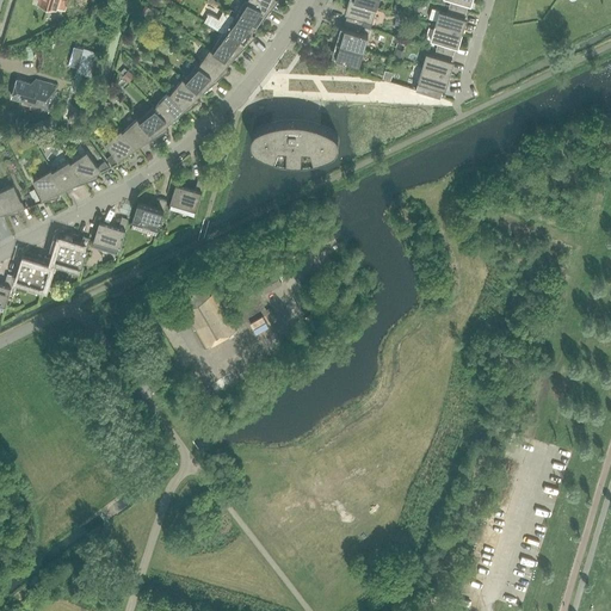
[(56,8),(57,7),(66,10),(68,0),(38,0),(38,4),(56,8)]
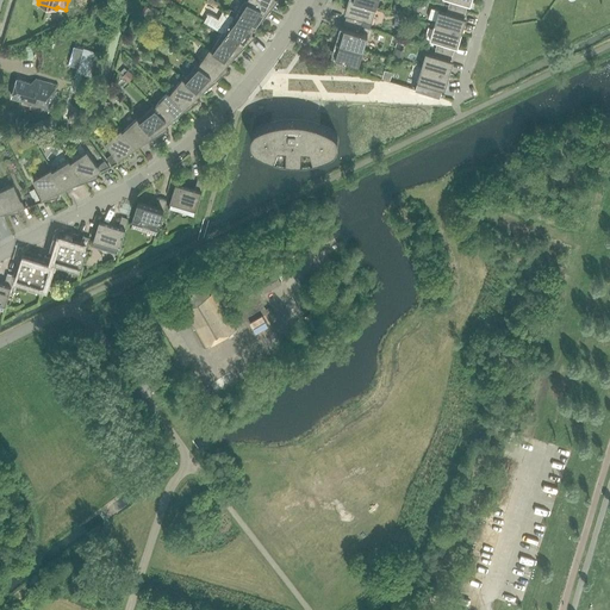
[(244,0),(236,18),(255,29),(269,12),(247,1),(244,0)]
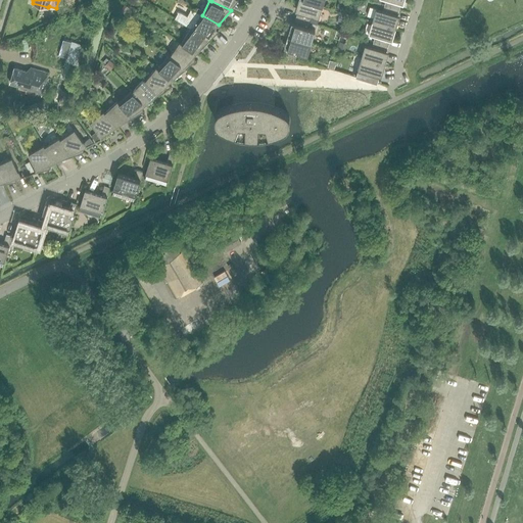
[(235,0),(211,0),(211,1),(231,10),(238,1),(235,0)]
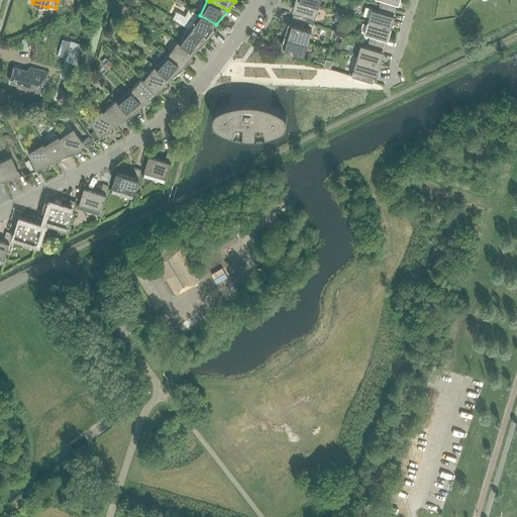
[(314,23),(319,6),(298,0),(295,0),(293,6),(296,7),(292,18),(307,22),(307,21),(314,23)]
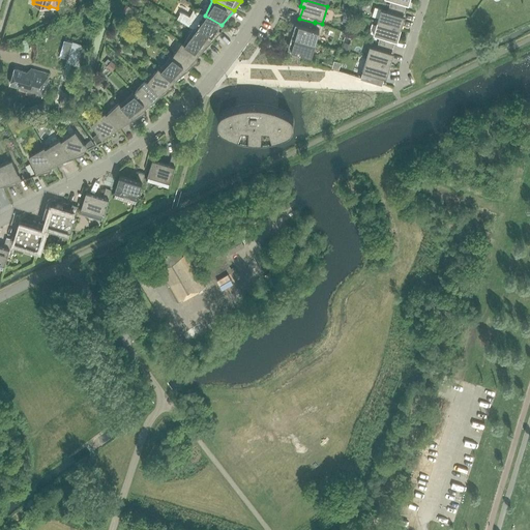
[(390,0),(389,5),(405,10),(407,0),(390,0)]
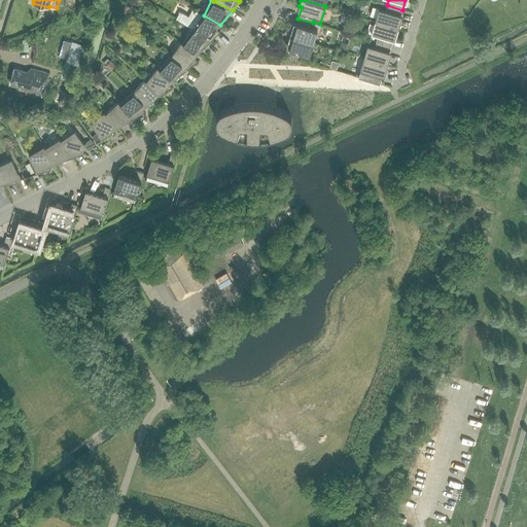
[(375,22),(399,29),(401,22),(398,22),(402,10),(387,5),(386,11),(379,9),(375,22)]
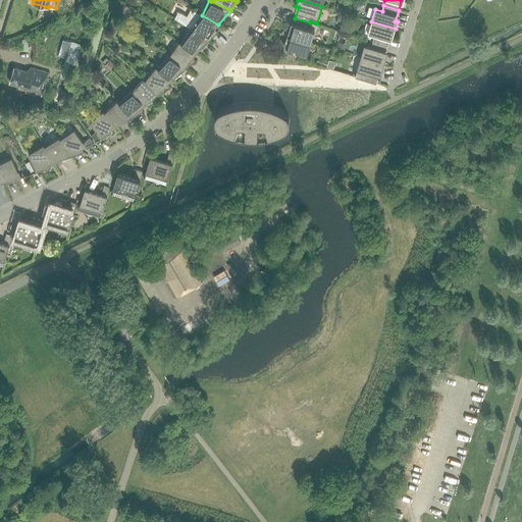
[(350,6),(348,13),(355,15),(357,8),(350,6)]
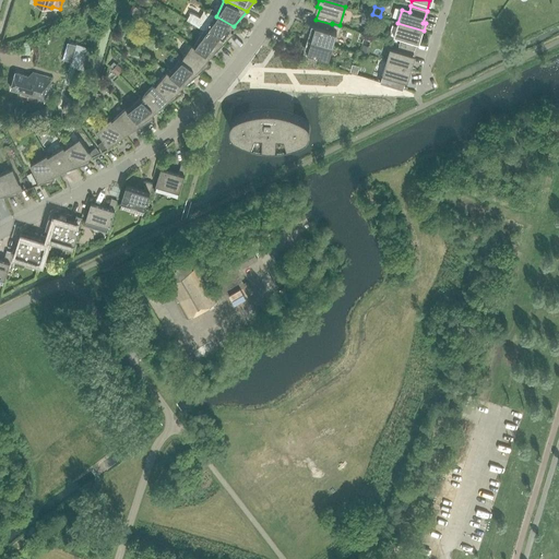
[(203,31),(205,32),(225,44),(234,34),(230,32),(234,26),(216,16),(204,10),(200,18),(191,12),(187,21),(203,31)]
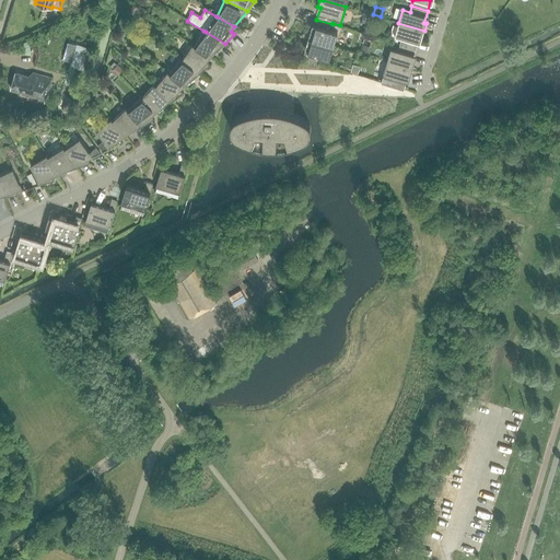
[(330,31),(333,24),(316,20),(313,32),(311,31),(308,38),(334,46),(338,33),(330,31)]
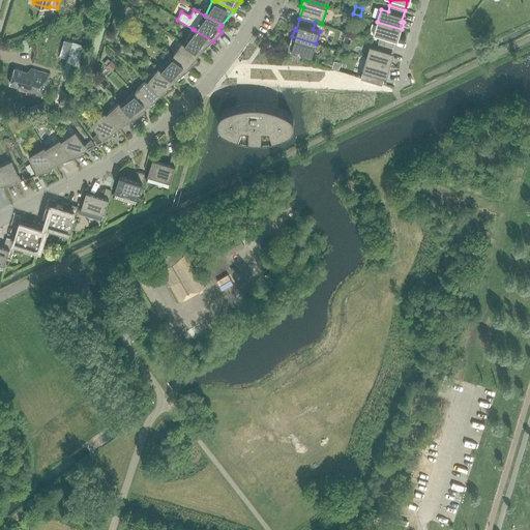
[(379,42),(393,47),(396,35),(400,36),(402,29),(377,22),(374,34),(380,36),(379,42)]
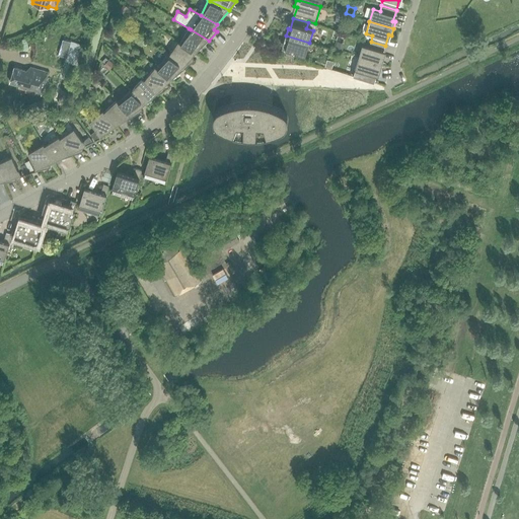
[(189,28),(179,43),(196,54),(209,41),(191,29),(189,28)]
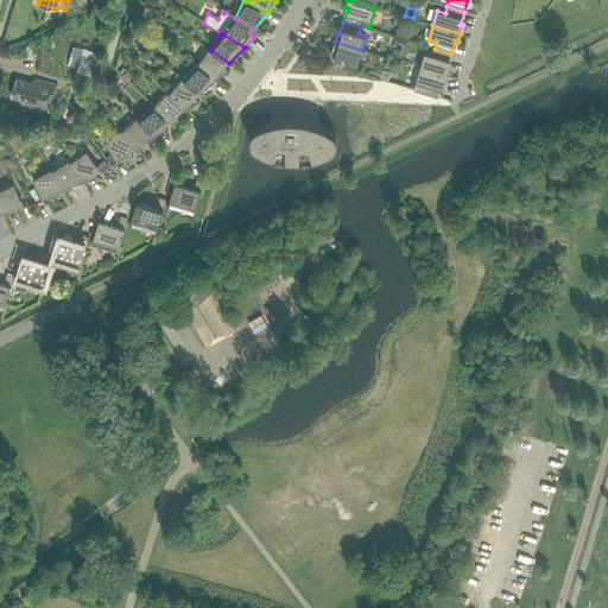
[(362,50),(335,42),(333,50),(335,50),(330,64),(348,69),(350,62),(358,64),(362,50)]
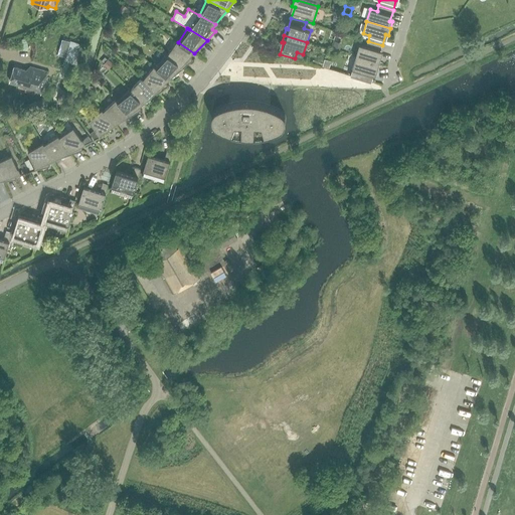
[(71,40),(66,57),(77,60),(82,44),(71,40)]
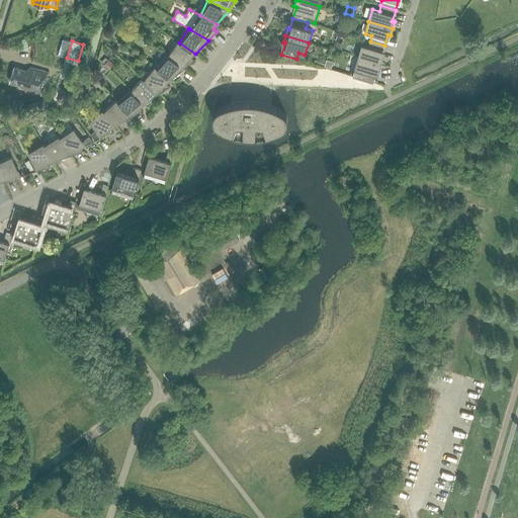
[(191,58),(195,54),(179,42),(178,41),(168,56),(185,68),(194,60),(191,58)]
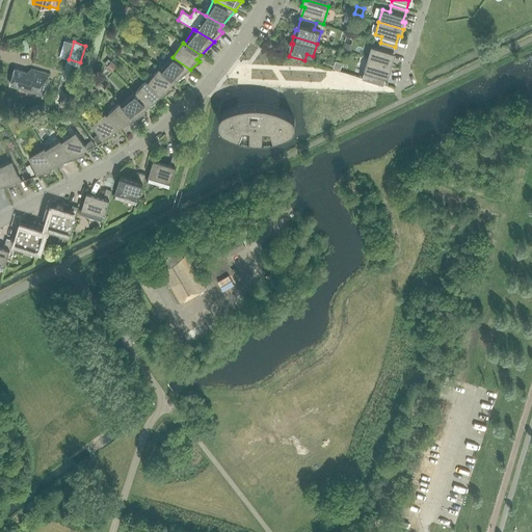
[(368,59),(392,67),(394,59),(392,58),(395,47),(380,43),(378,48),(371,46),(368,59)]
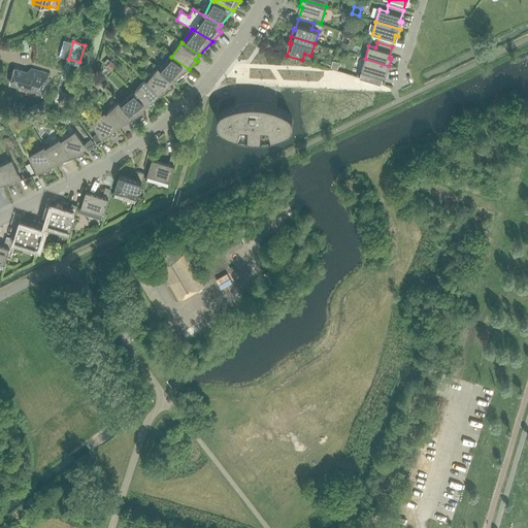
[(174,81),(189,69),(171,57),(170,55),(160,69),(174,81)]
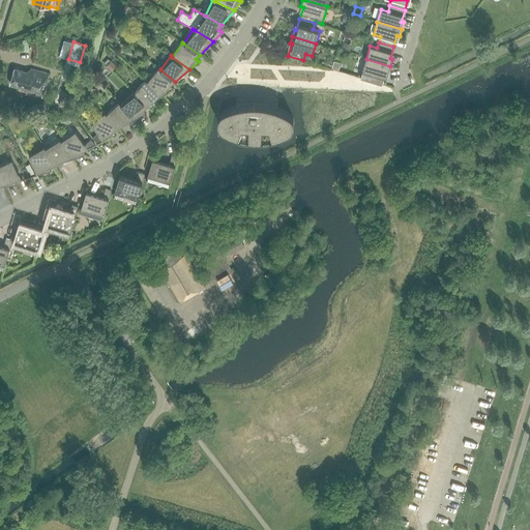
[(367,80),(382,84),(385,72),(388,72),(390,66),(366,59),(362,71),(369,74),(367,80)]
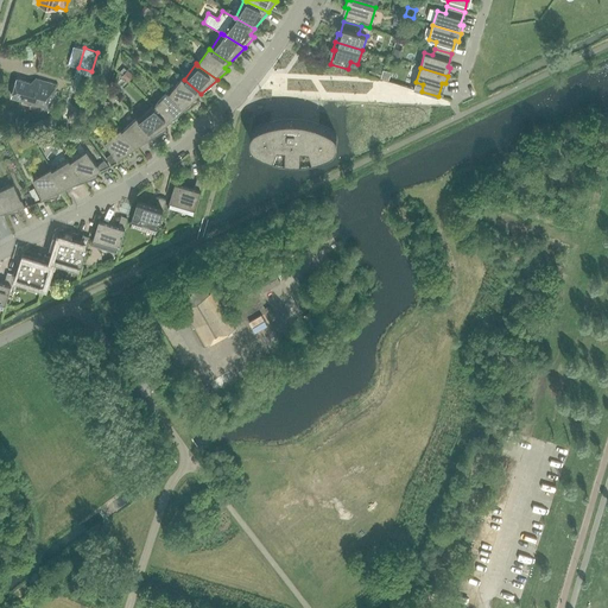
[(381,77),(388,80),(391,73),(384,70),(381,77)]
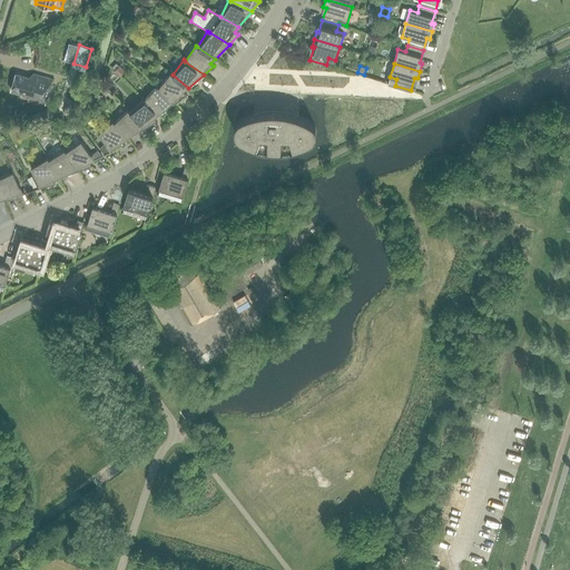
[(46,106),(52,80),(33,75),(29,78),(16,74),(11,91),(21,95),(20,96),(29,99),(28,100),(46,106)]
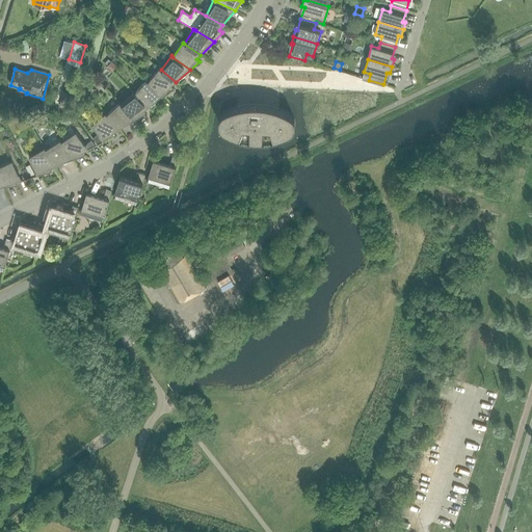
[(159,69),(148,82),(164,97),(174,89),(170,86),(176,82),(161,70),(159,69)]
